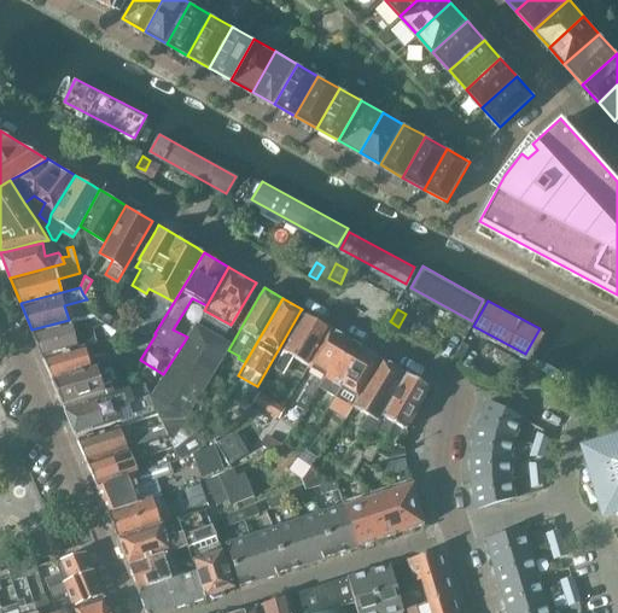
[(69,320),(31,330),(42,355),(79,346),(97,340),(93,325),(105,322),(97,316),(94,310),(75,316),(69,320)]
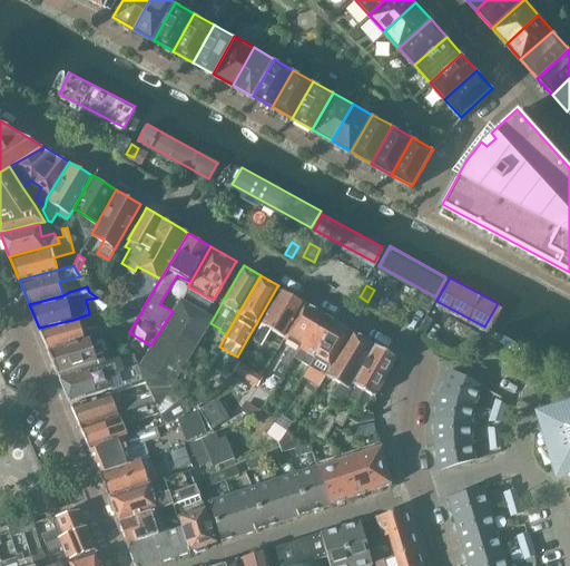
[(263,342),(272,328),(285,335),(304,302),(282,289),(268,310),(253,337),(263,342)]
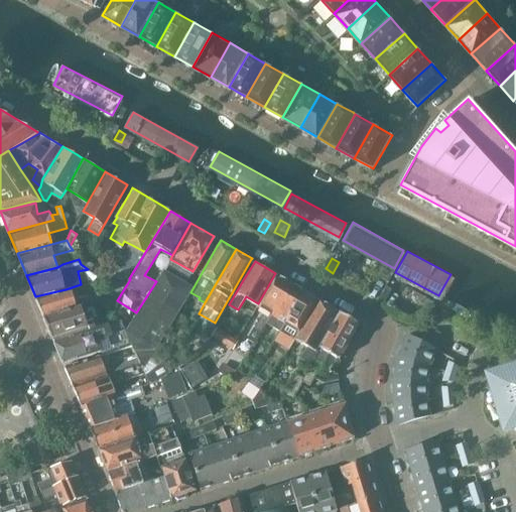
[(162,271),(156,281),(136,312),(135,313),(136,314),(127,329),(126,329),(126,330),(126,331),(132,344),(136,353),(141,363),(143,367),(145,365),(152,353),(155,349),(156,347),(165,332),(165,333),(167,330),(166,330),(173,317),(174,317),(175,315),(174,315),(182,302),(183,302),(184,301),(183,300),(191,288),(191,289),(194,286),(163,268),(162,270),(162,271)]
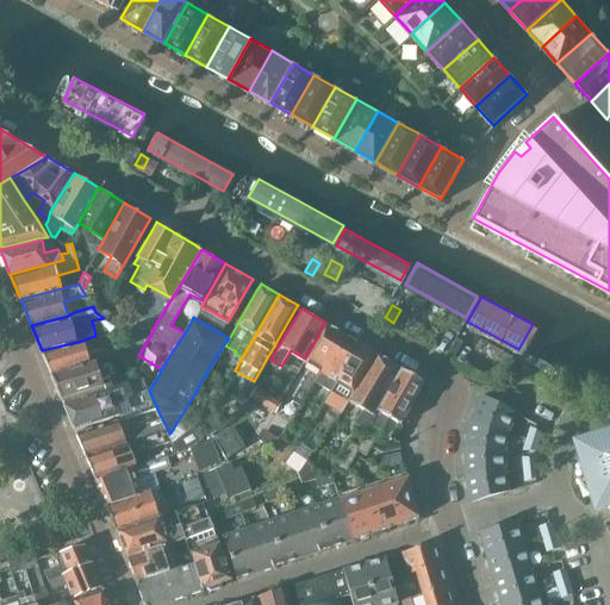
[(307,391),(316,379),(343,332),(327,322),(325,323),(305,359),(304,360),(312,366),(300,386),(293,398),(302,403),(307,391)]
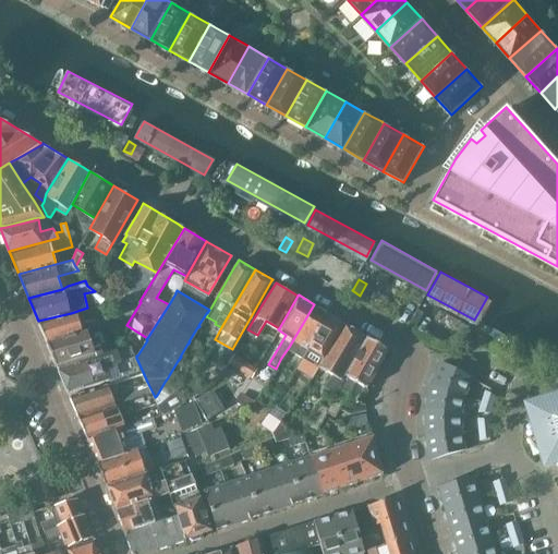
[(47,342),(48,342),(83,332),(80,321),(94,317),(93,312),(100,309),(98,304),(87,308),(71,313),(38,322),(47,342)]
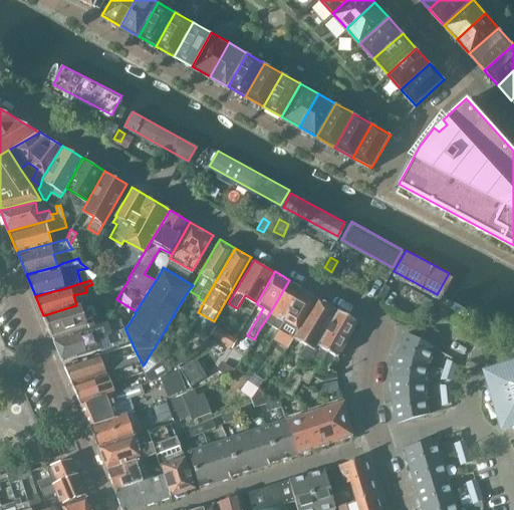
[(280,327),(302,288),(289,280),(266,319),(280,327)]
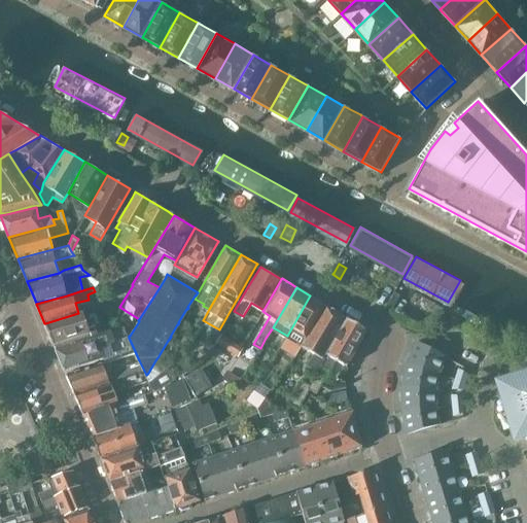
[(394,289),(386,305),(385,308),(390,311),(400,293),(394,289)]
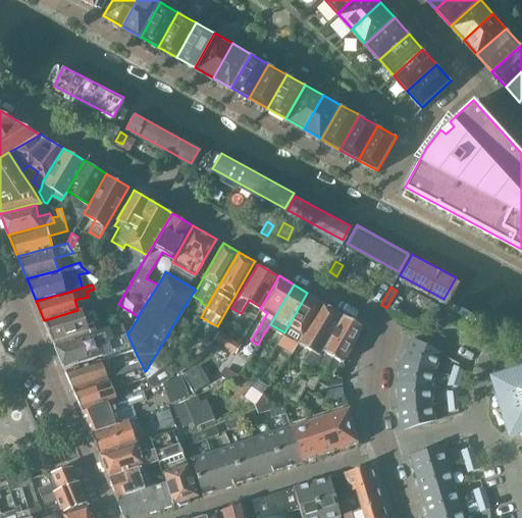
[(284,332),(278,342),(284,346),(293,350),(298,342),(303,333),(322,302),(307,293),(284,332)]
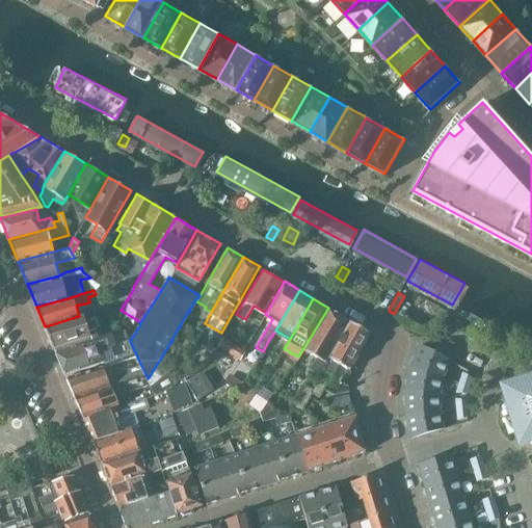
[(310,367),(320,373),(350,320),(328,308),(309,340),(303,348),(317,354),(310,367)]
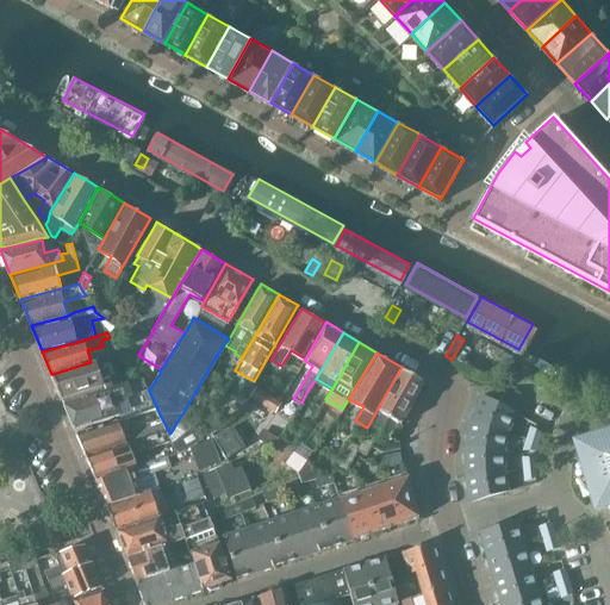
[(91,362),(53,374),(54,378),(54,379),(55,380),(61,393),(60,393),(58,394),(61,395),(62,398),(105,385),(106,388),(135,380),(122,357),(98,366),(95,360),(91,362)]
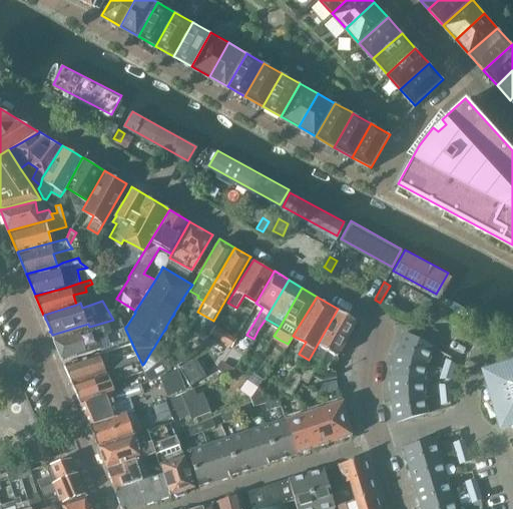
[(306,365),(315,370),(321,359),(327,349),(338,355),(357,320),(338,309),(309,360),(306,365)]
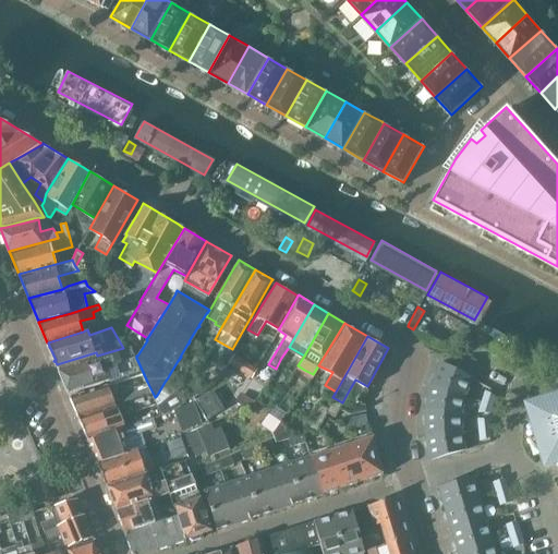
[(132,345),(123,348),(97,356),(79,362),(65,366),(59,369),(68,392),(108,378),(110,383),(143,372),(136,358),(136,357),(136,356),(132,345)]
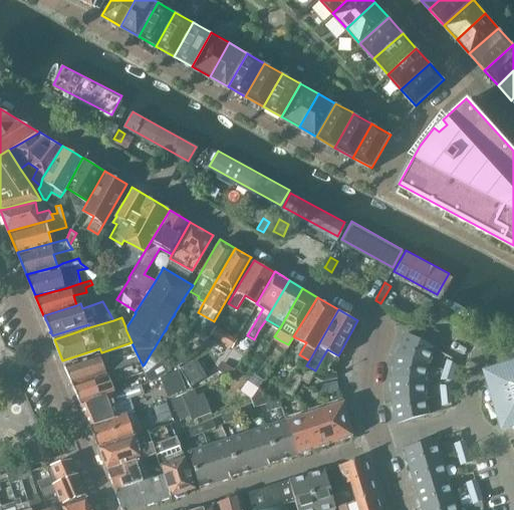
[(237,338),(216,324),(211,331),(233,345),(237,338)]
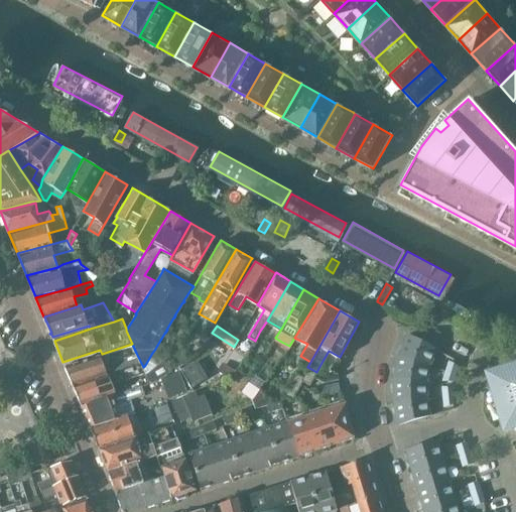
[(436,347),(407,332),(398,354),(429,363),(436,347)]
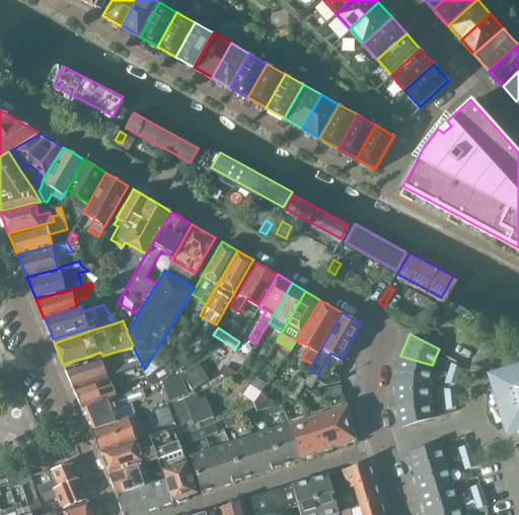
[(137,355),(103,366),(100,356),(71,366),(65,368),(69,377),(73,387),(142,365),(137,355)]
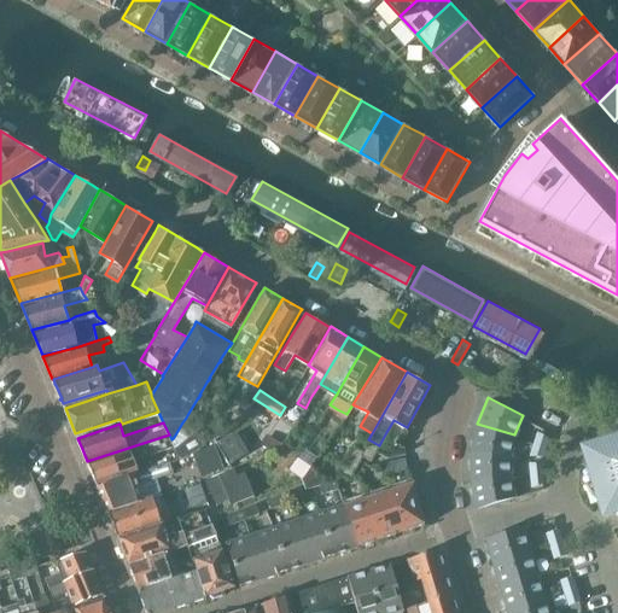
[(182,422),(174,437),(180,441),(191,430),(182,422)]
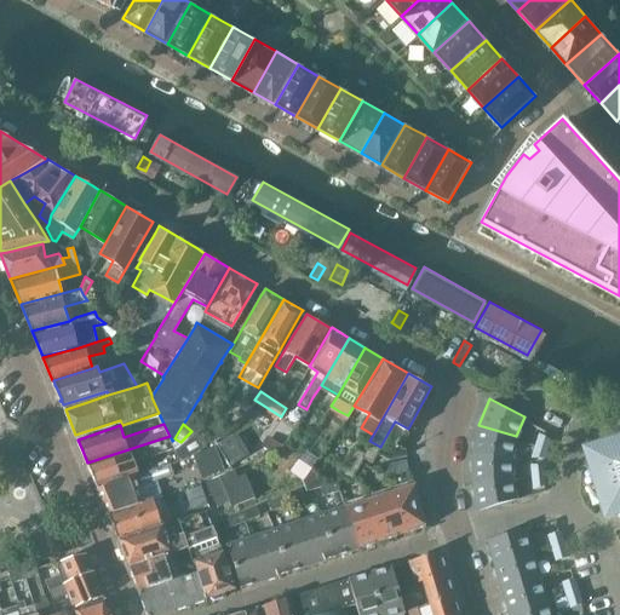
[(512,457),(516,436),(478,425),(474,452),(512,457)]
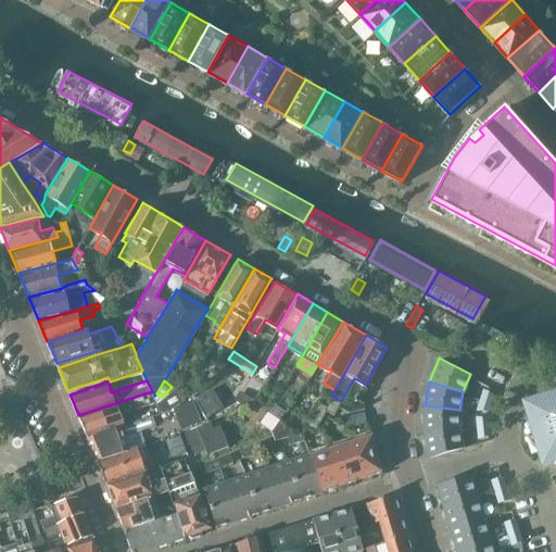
[(241,387),(236,397),(250,404),(255,396),(241,387)]
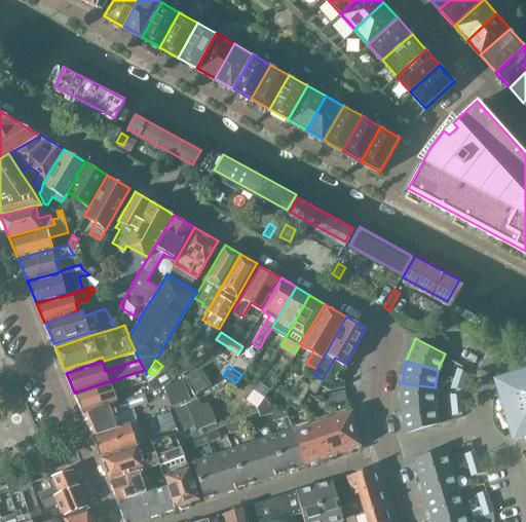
[(168,367),(151,380),(155,388),(176,376),(168,367)]
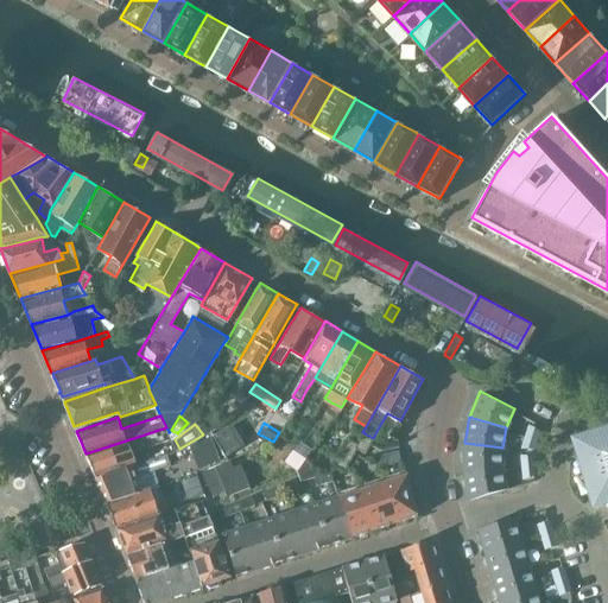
[(525,435),(537,438),(539,429),(529,424),(525,435)]
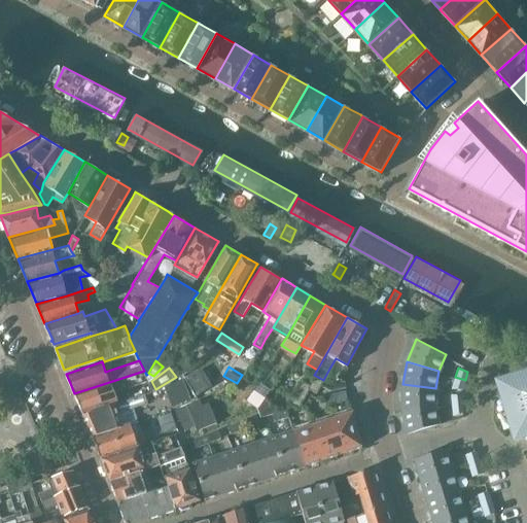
[(144,371),(74,393),(82,414),(118,402),(118,401),(114,390),(148,379),(146,375),(144,371)]
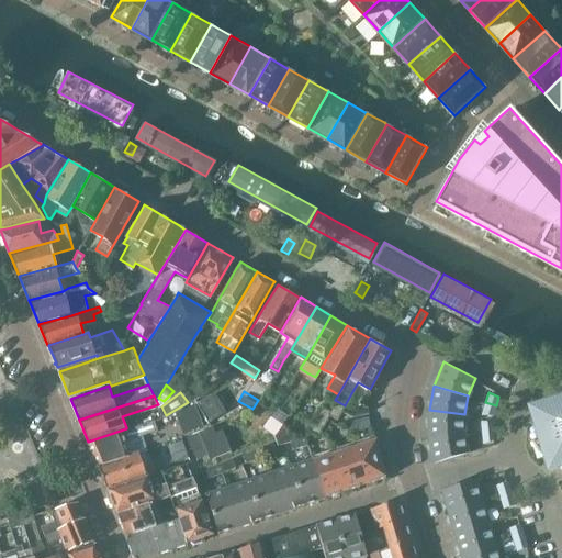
[(561,399),(530,409),(549,469),(561,465),(561,466),(561,399)]
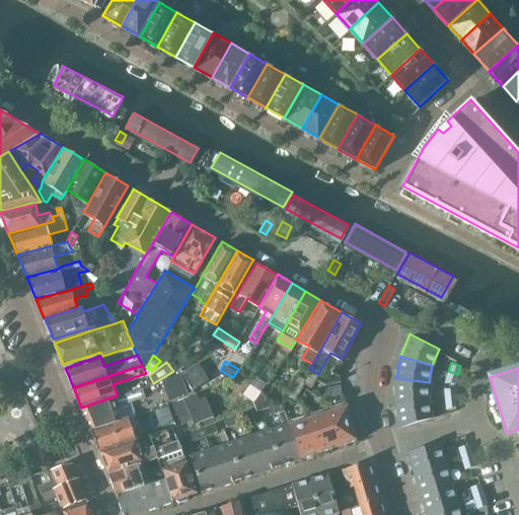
[(305,381),(312,385),(318,374),(309,369),(305,377),(304,380),(305,381)]
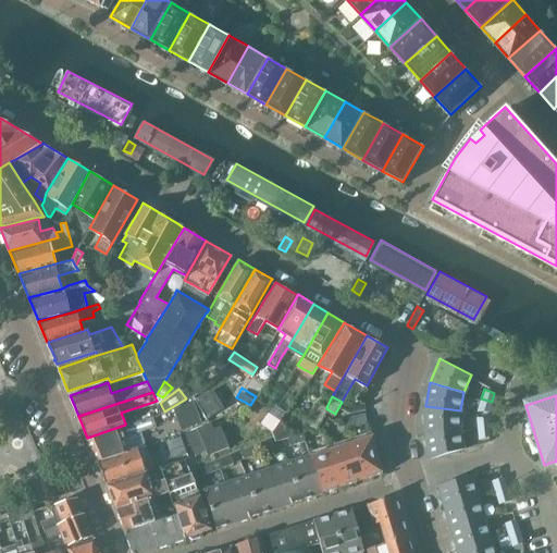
[(492,402),(481,398),(479,408),(490,409),(492,402)]
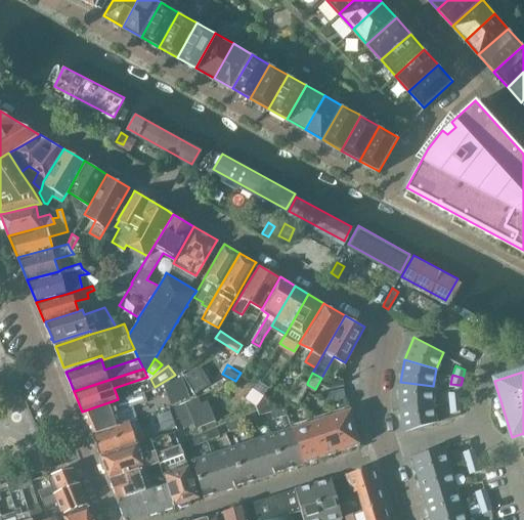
[(183,376),(171,380),(177,399),(189,395),(183,376)]
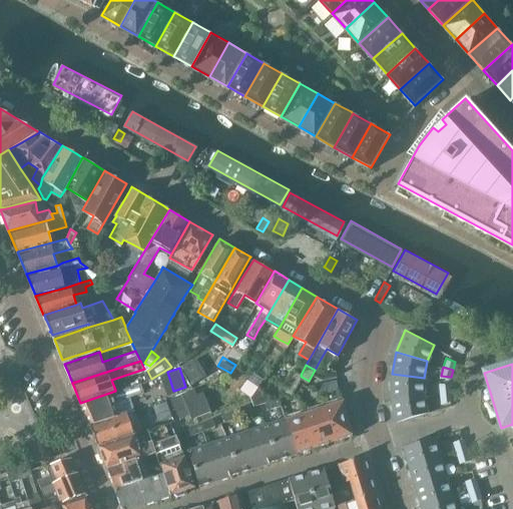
[(297,385),(302,377),(301,376),(302,373),(295,369),(288,381),(297,385)]
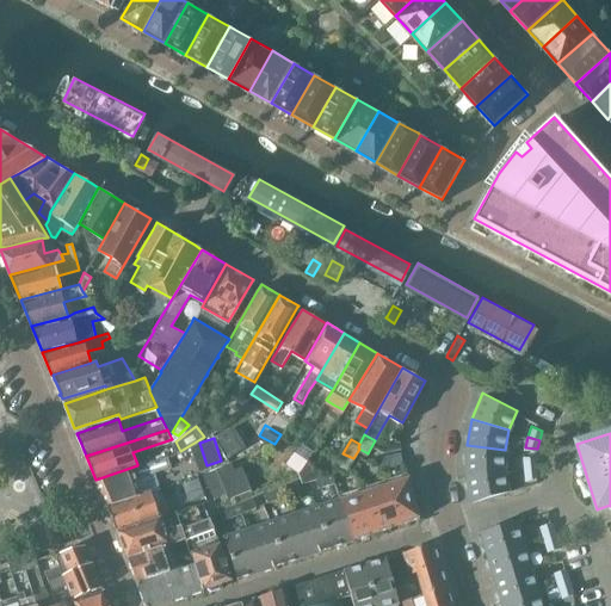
[(467,445),(467,472),(505,469),(505,450),(467,445)]
